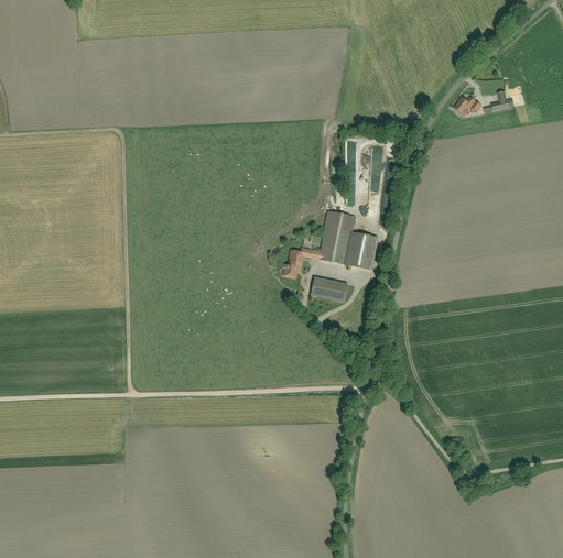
[(483,102),(484,110),(513,104),(512,96),(508,97),(506,87),(498,88),(500,98),(483,102)]
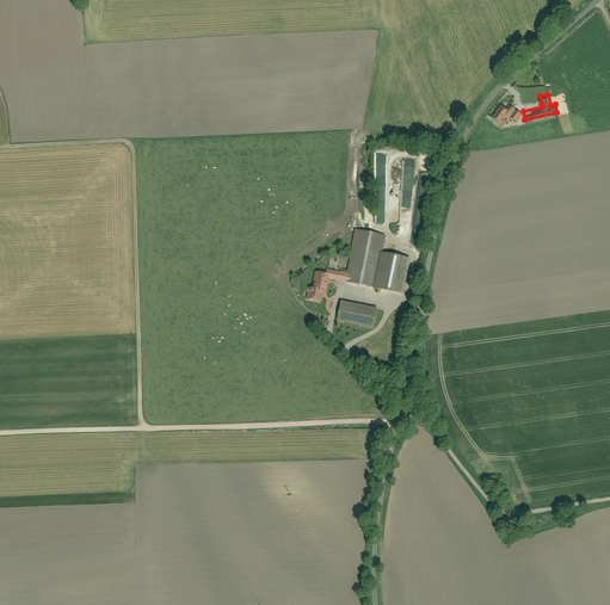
[(498,121),(499,119),(503,122),(506,117),(503,115),(505,112),(516,121),(522,112),(510,103),(506,107),(499,102),(490,115),(498,121)]
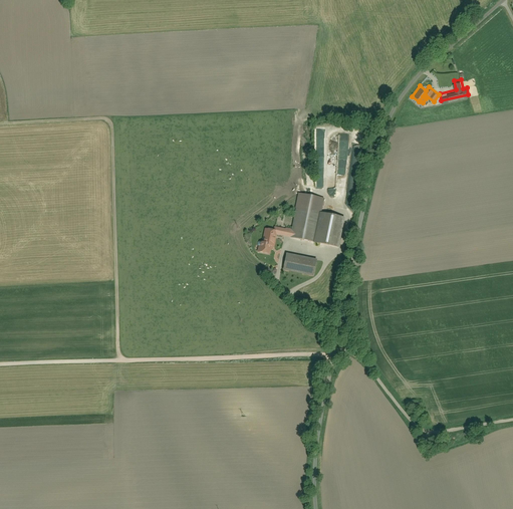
[(272,223),(272,225),(274,226),(273,230),(289,233),(289,234),(313,238),(318,208),(321,195),(297,190),(290,226),(272,223)]
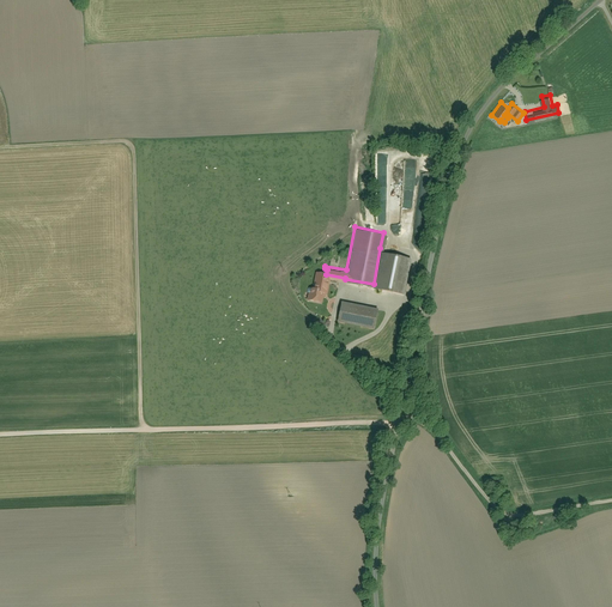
[(380,248),(374,284),(401,290),(408,254),(380,248)]
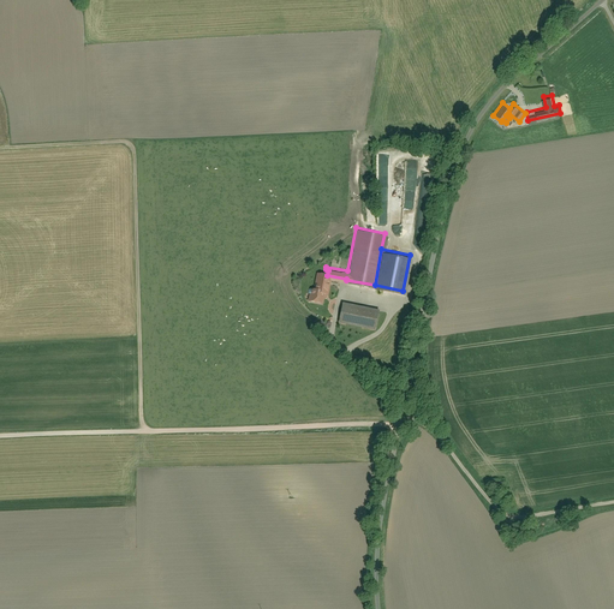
[(322,299),(327,275),(328,270),(326,269),(317,268),(314,286),(309,285),(307,297),(322,299)]
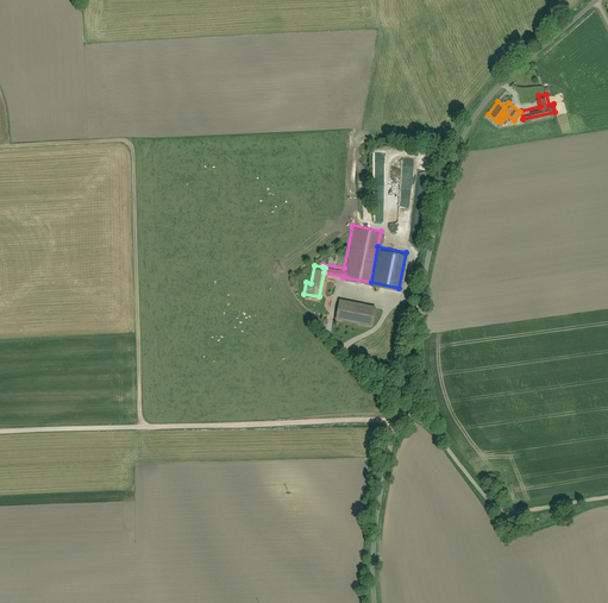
[(337,296),(333,315),(370,322),(374,302),(337,296)]
